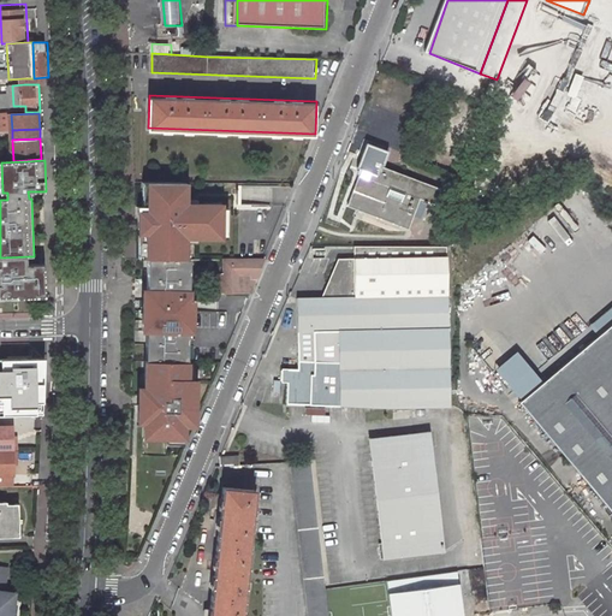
[(444,189),(382,165),(376,177),(361,171),(349,201),(411,225),(417,211),(425,213),(429,202),(437,205),(444,189)]
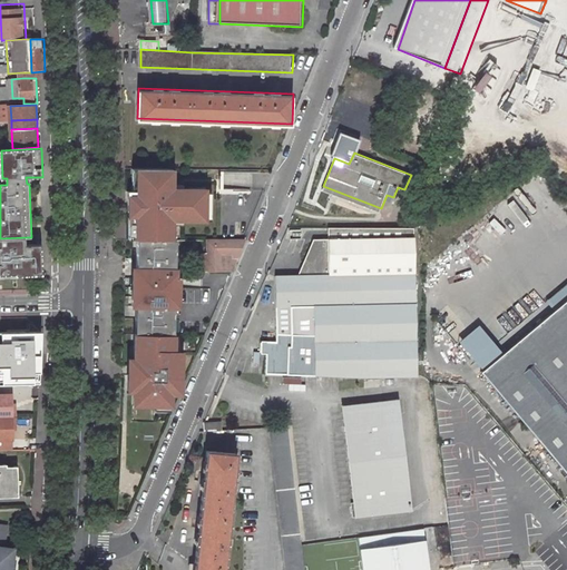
[(138,196),(132,196),(130,216),(138,216),(138,239),(174,239),(175,224),(175,218),(184,218),(184,220),(207,220),(208,192),(208,188),(185,188),(185,190),(175,190),(175,185),(175,169),(138,168),(138,196)]
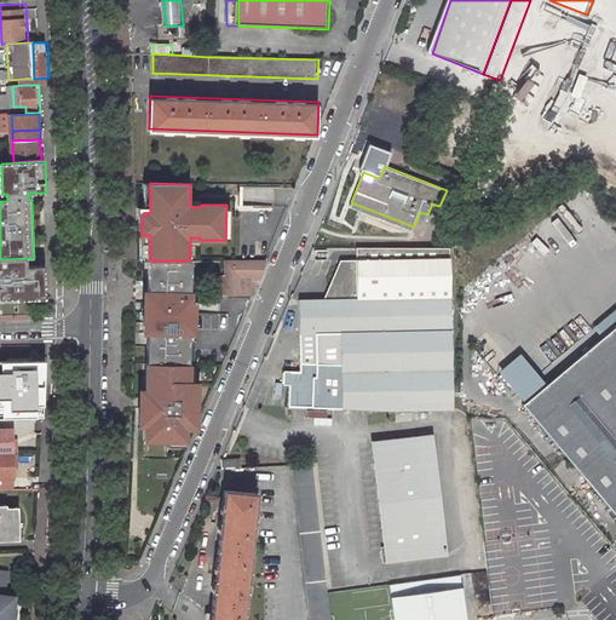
[(337,293),(337,300),(453,299),(452,248),(356,247),(355,259),(343,258),(333,286),(337,293)]
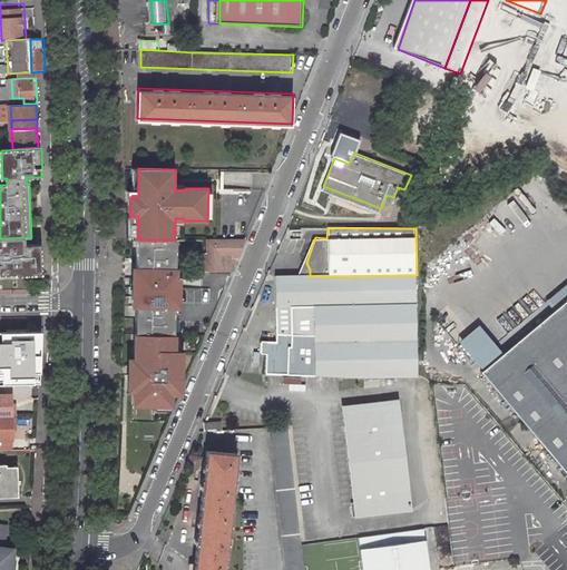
[(0,276),(44,275),(42,244),(27,245),(27,237),(0,238),(0,276)]
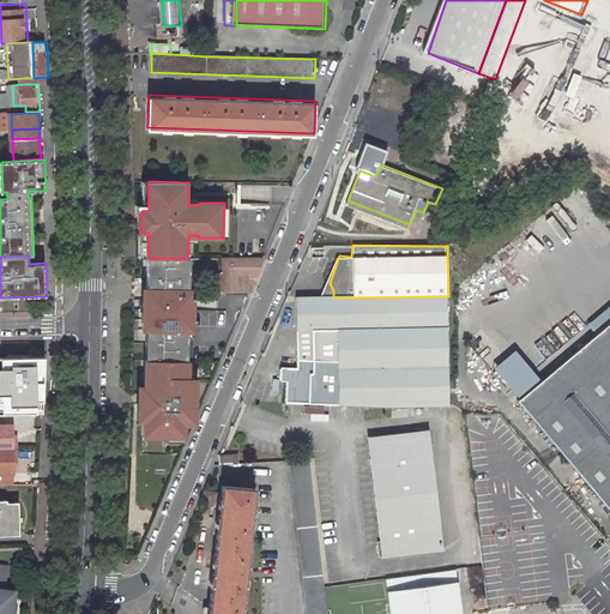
[(149,258),(148,258),(148,289),(148,299),(144,299),(144,330),(148,330),(151,330),(150,360),(148,360),(148,387),(146,421),(146,435),(169,437),(186,437),(186,423),(197,423),(197,393),(191,393),(191,379),(189,379),(182,379),(183,361),(189,361),(189,330),(191,299),(192,258),(187,258),(149,258)]
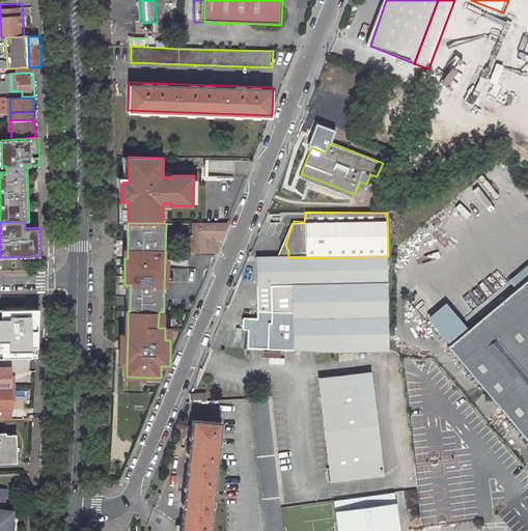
[(191,253),(219,253),(231,223),(195,223),(195,236),(191,235),(191,253)]
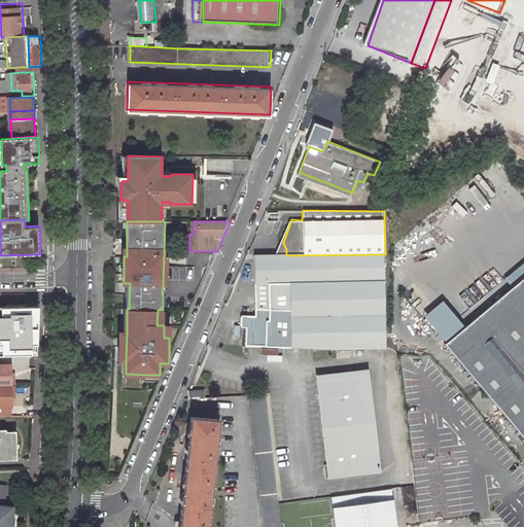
[(315,347),(386,348),(385,254),(286,255),(278,255),(257,255),(257,316),(247,316),(247,327),(247,346),(254,346),(315,347)]
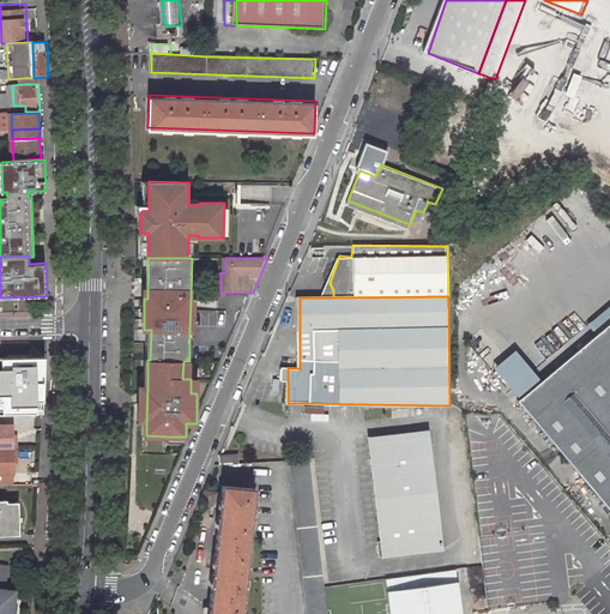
[(609,324),(517,403),(609,511),(609,324)]
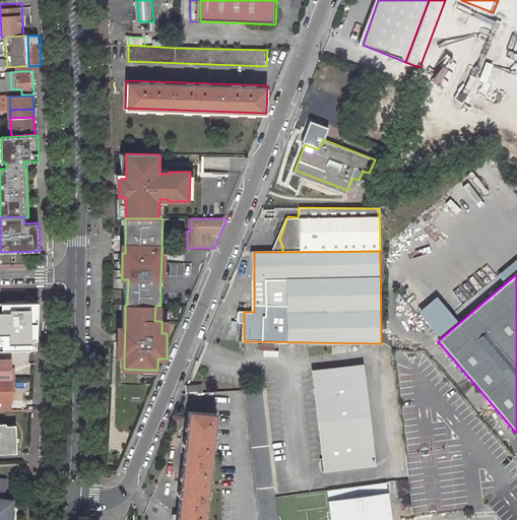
[(2,311),(2,340),(9,339),(9,350),(25,349),(25,339),(21,339),(21,310),(2,311)]
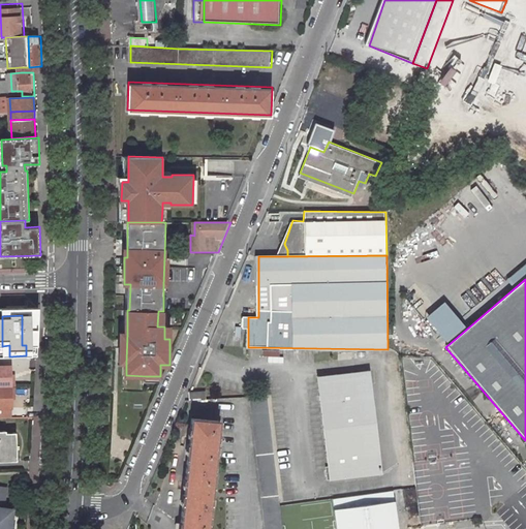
[(13,366),(0,366),(0,417),(13,417),(13,408),(14,408),(13,366)]
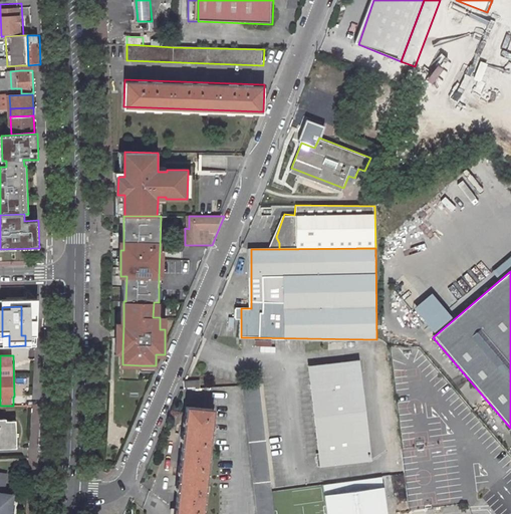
[(373,462),(361,360),(310,365),(321,467),(373,462)]
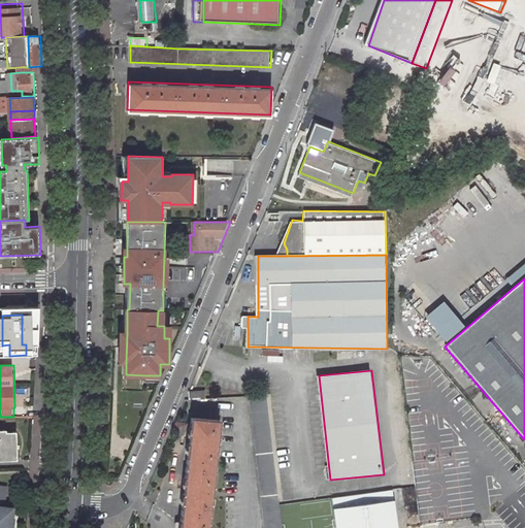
[(207,398),(206,390),(191,391),(191,398),(205,398),(207,398)]
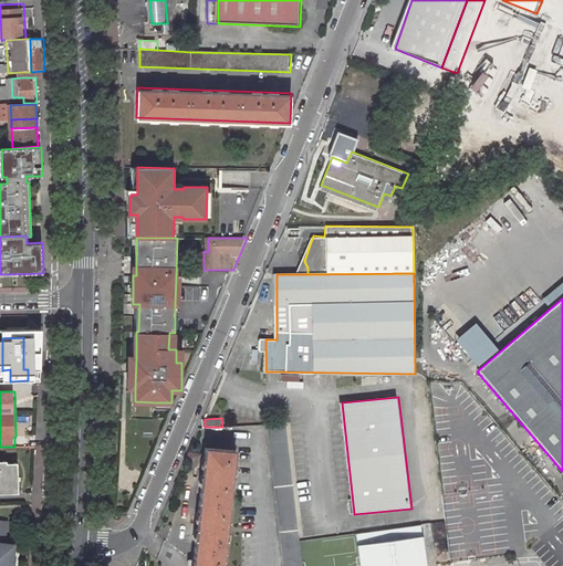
[(271,425),(287,565),(303,565),(288,423),(271,425)]
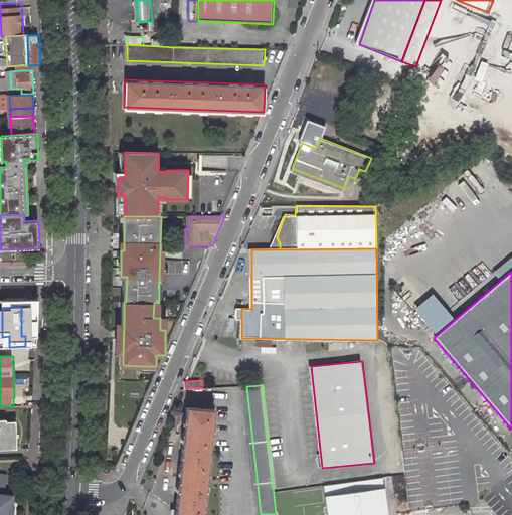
[(187,408),(176,514),(202,514),(214,410),(187,408)]
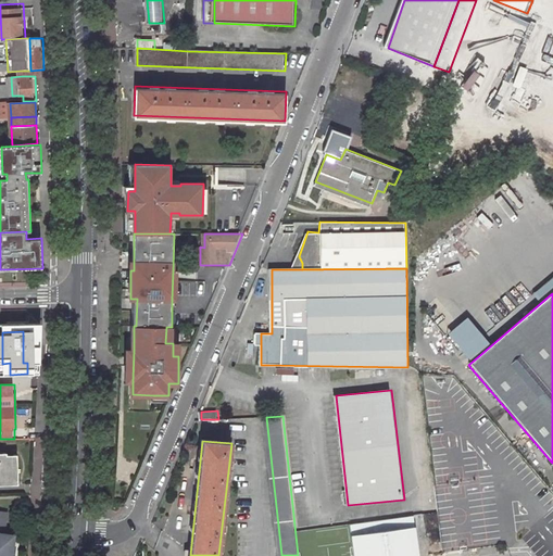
[(0,485),(23,485),(22,456),(0,456),(0,485)]
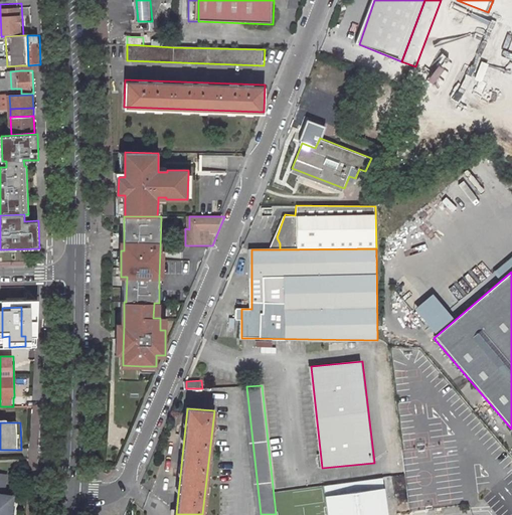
[(9,473),(0,472),(0,514),(11,514),(14,492),(8,492),(9,473)]
